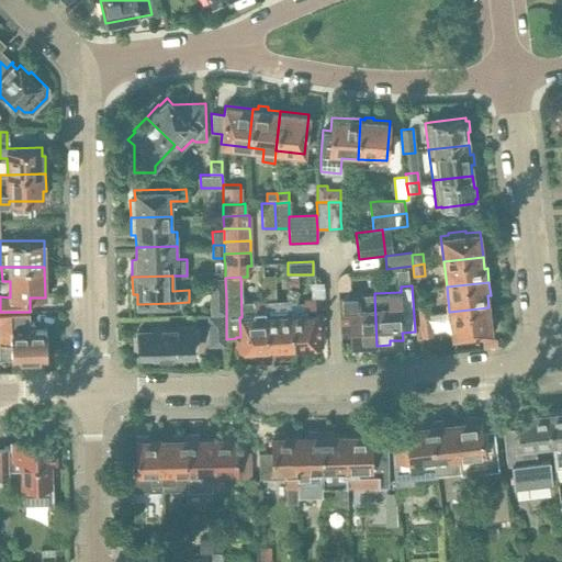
[(274,288),(262,288),(263,302),(265,302),(267,348),(292,347),(290,314),(290,303),(276,304),(274,288)]
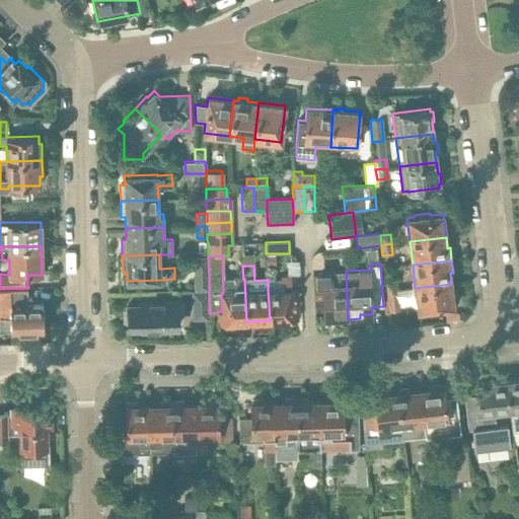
[(348,319),(346,272),(312,274),(313,297),(322,296),(324,317),(336,316),(337,320),(348,319)]
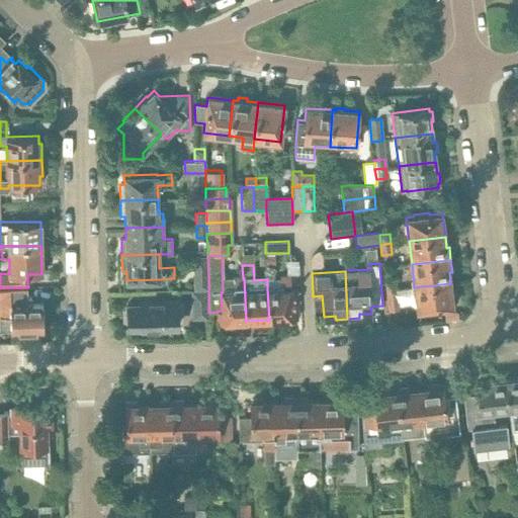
[(208,275),(194,275),(195,290),(197,290),(208,289),(208,278),(208,275)]
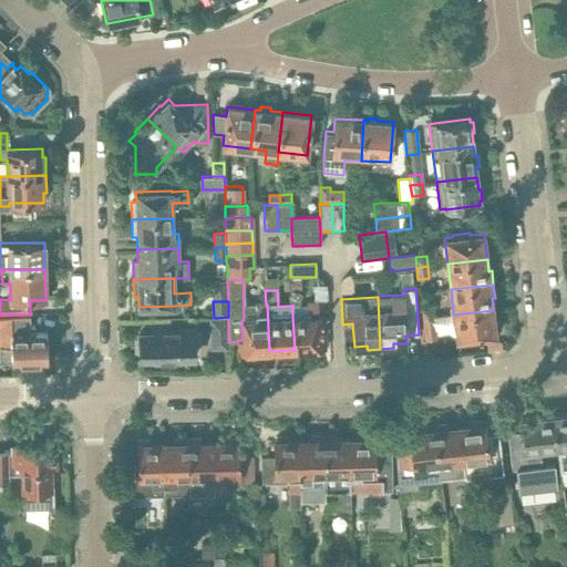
[(307,316),(292,317),(295,350),(326,348),(323,315),(319,316),(318,301),(306,301),(307,316)]
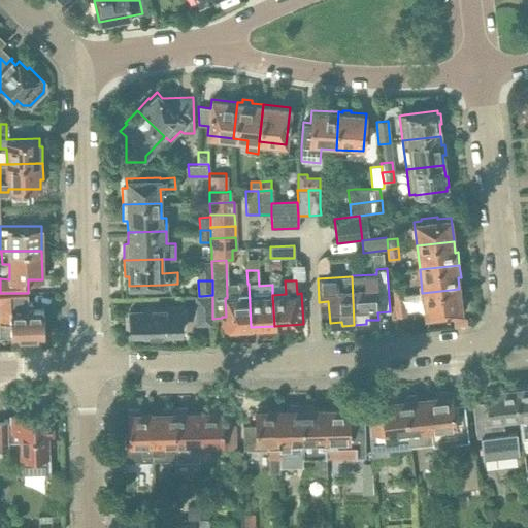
[(226,317),(222,317),(222,318),(222,329),(251,327),(249,284),(248,284),(237,284),(227,284),(227,298),(225,298),(226,317)]
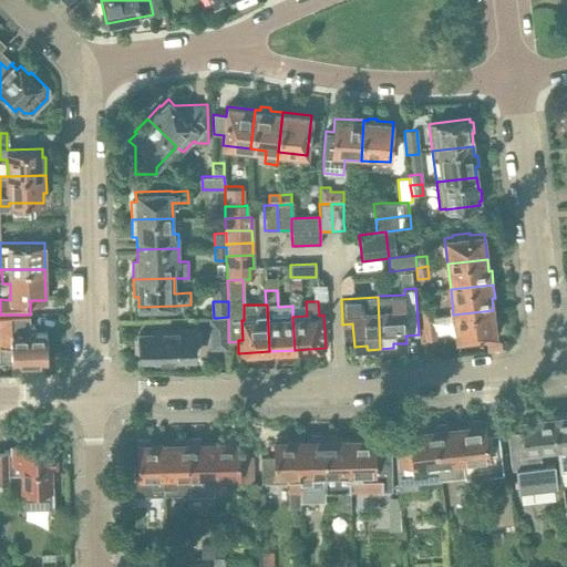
[(432,306),(421,308),(423,318),(434,317),(432,306)]
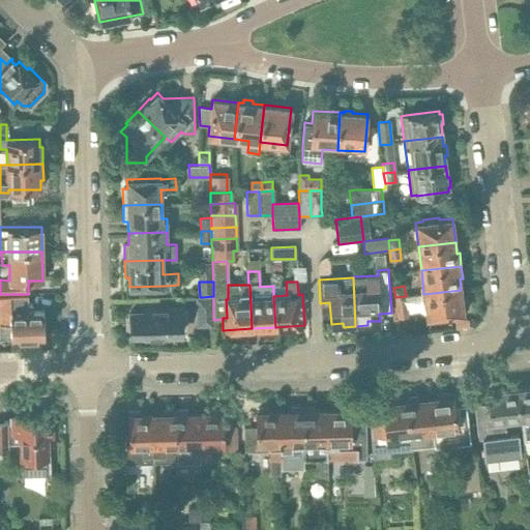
[(461,290),(423,294),(406,296),(395,297),(398,318),(408,317),(407,305),(425,303),(427,318),(434,317),(435,320),(450,318),(450,315),(464,314),(461,290)]
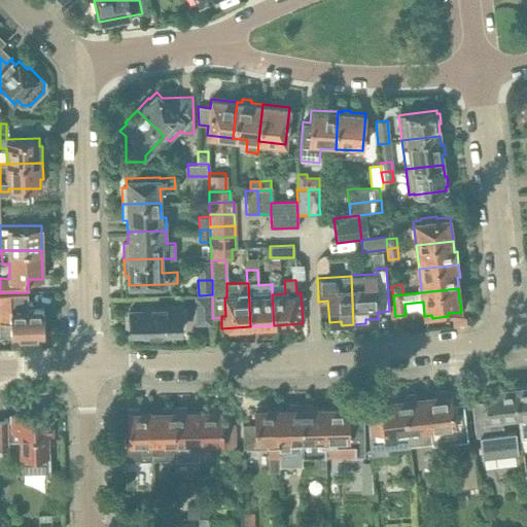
[(28,302),(27,292),(0,292),(0,336),(44,336),(43,309),(32,309),(32,302),(28,302)]
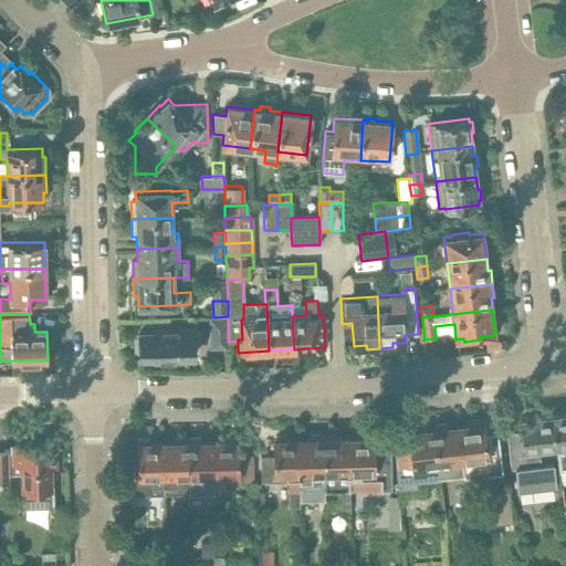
[(228,342),(228,316),(216,317),(213,317),(210,317),(210,343),(228,343),(228,342)]
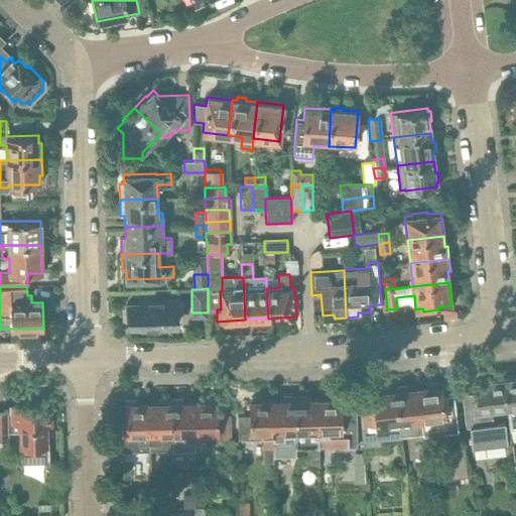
[(126,320),(127,320),(127,326),(142,326),(142,328),(161,327),(161,325),(176,325),(176,313),(182,312),(181,300),(140,301),(140,303),(127,303),(127,307),(126,307),(123,309),(123,319),(126,320)]
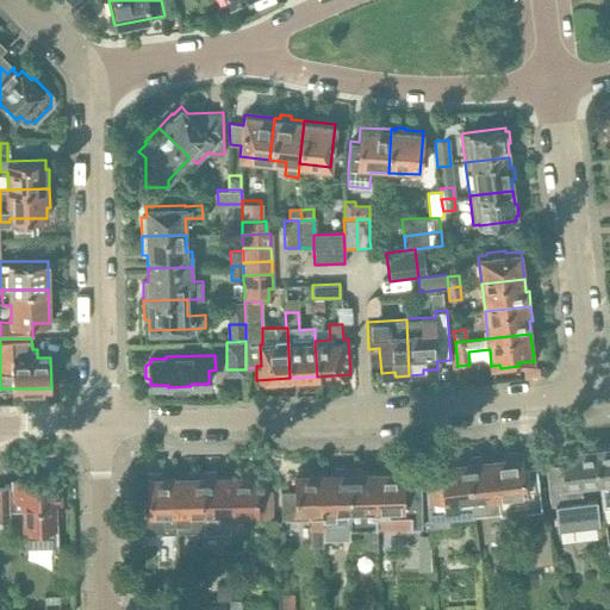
[(609,444),(595,447),(598,480),(602,509),(609,506),(609,444)]
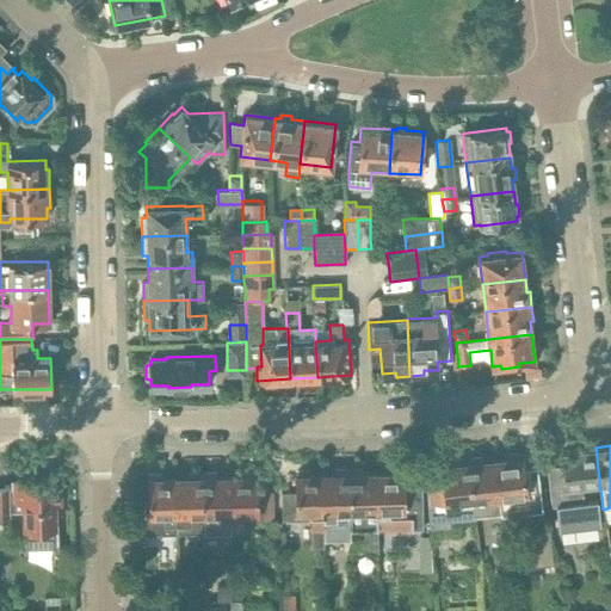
[(581,483),(599,481),(596,448),(562,452),(563,464),(547,467),(551,506),(556,506),(560,531),(600,526),(597,500),(584,501),(581,483)]
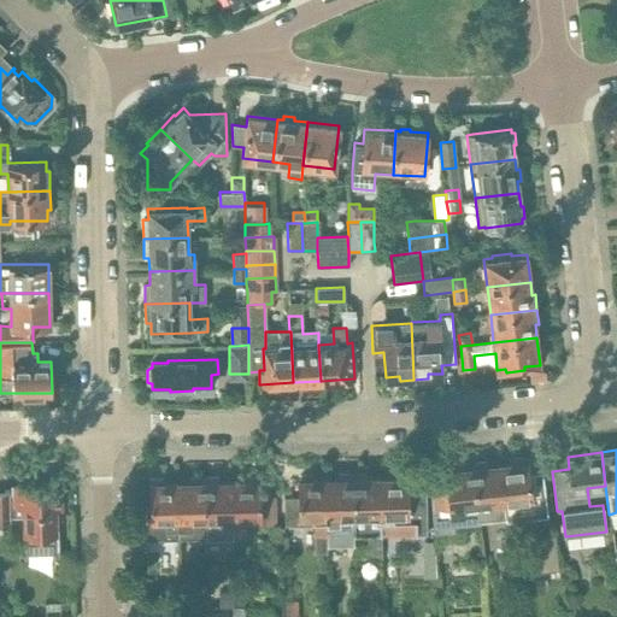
[(500,464),(506,518),(506,521),(547,516),(545,492),(532,493),(527,460),(526,462),(526,457),(513,459),(513,463),(500,464)]
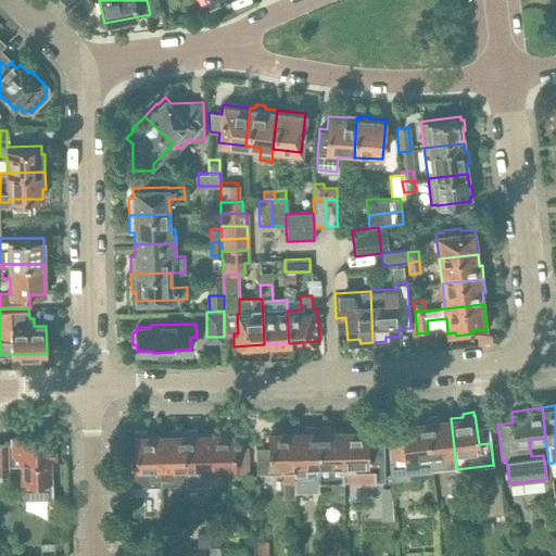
[(438,416),(426,417),(431,469),(456,467),(451,418),(439,419),(438,416)]
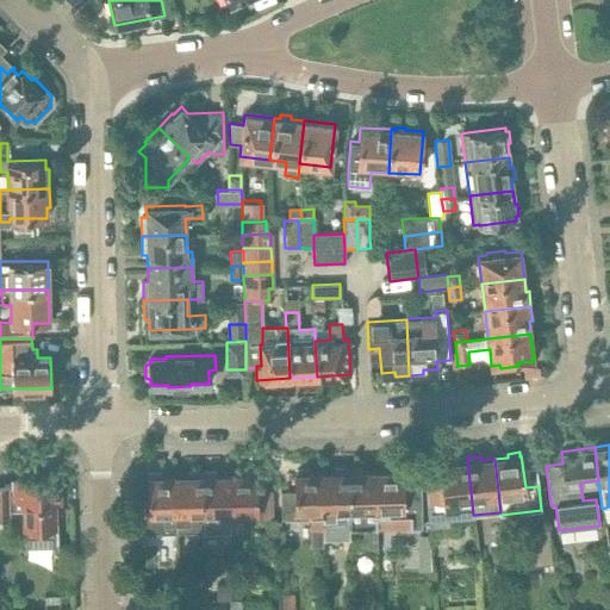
[(441,465),(442,480),(425,481),(430,527),(449,524),(448,521),(474,518),(473,515),(467,458),(454,460),(454,464),(441,465)]
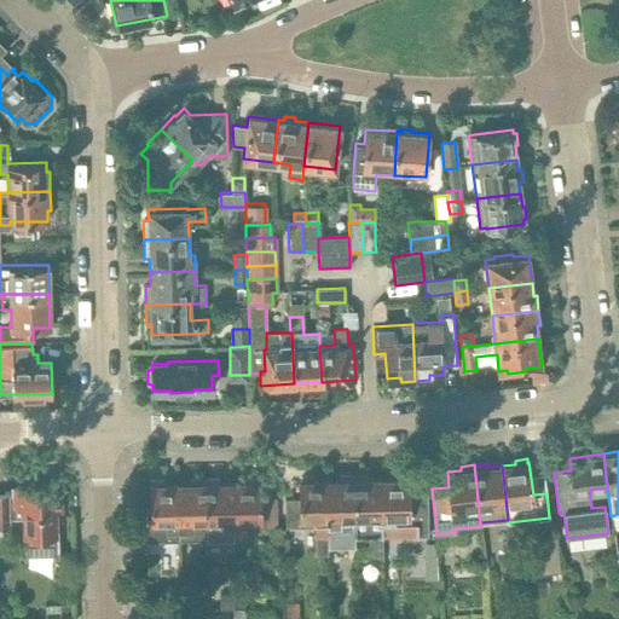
[(368,475),(353,476),(354,537),(369,536),(370,559),(382,559),(381,479),(368,480),(368,475)]
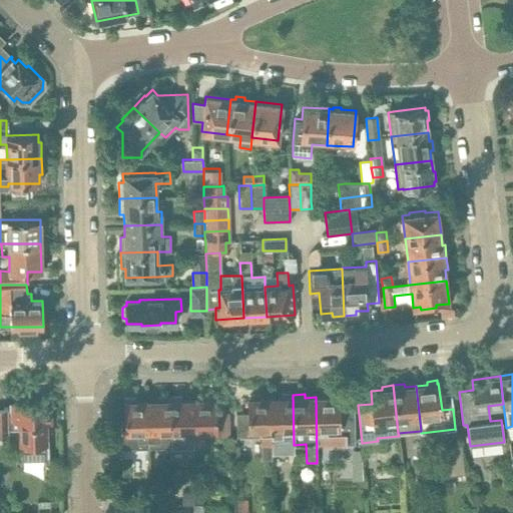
[(318,463),(317,445),(355,444),(354,407),(339,407),(339,397),(337,397),(337,394),(327,394),(327,397),(316,397),(317,463),(318,463)]
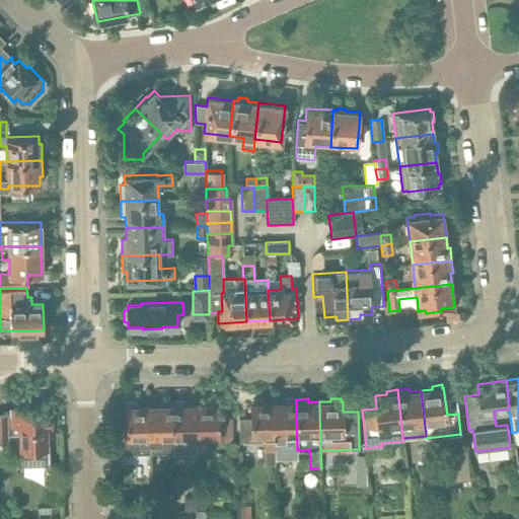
[(250,417),(238,418),(239,441),(264,440),(265,450),(265,465),(275,465),(276,458),(275,450),(274,402),(263,403),(263,399),(252,400),(252,403),(250,403),(250,417)]
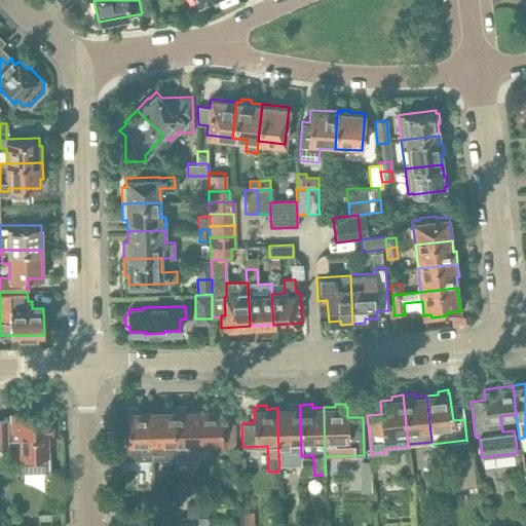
[(289,408),(277,408),(278,456),(279,464),(301,463),(301,456),(300,405),(289,405),(289,408)]
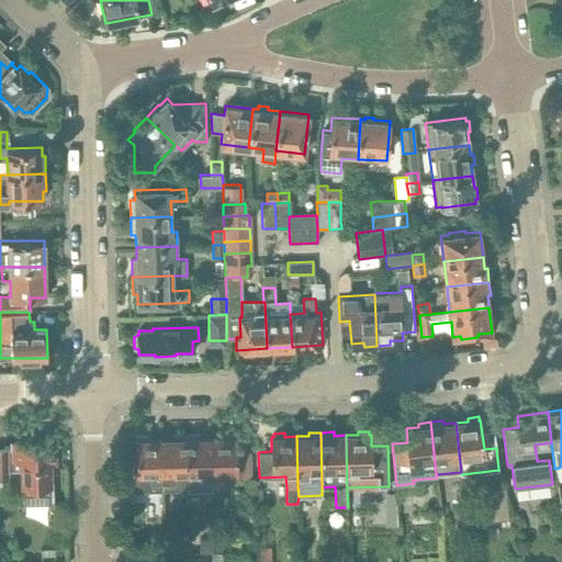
[(212,490),(211,438),(199,439),(199,435),(186,436),(187,489),(200,489),(201,490),(212,490)]
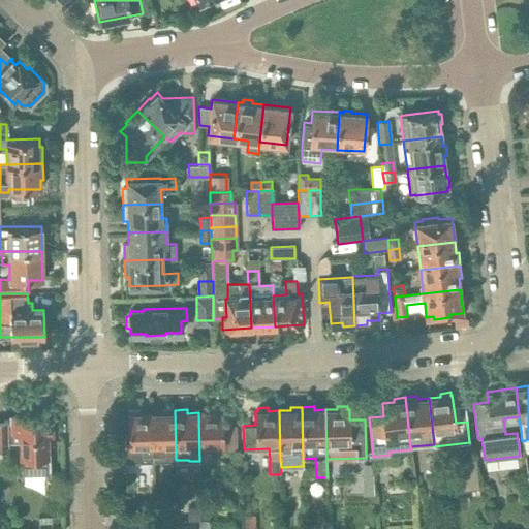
[(210,412),(198,412),(199,461),(211,460),(210,443),(220,443),(220,449),(236,449),(235,425),(222,425),(222,412),(220,412),(220,409),(210,409),(210,412)]
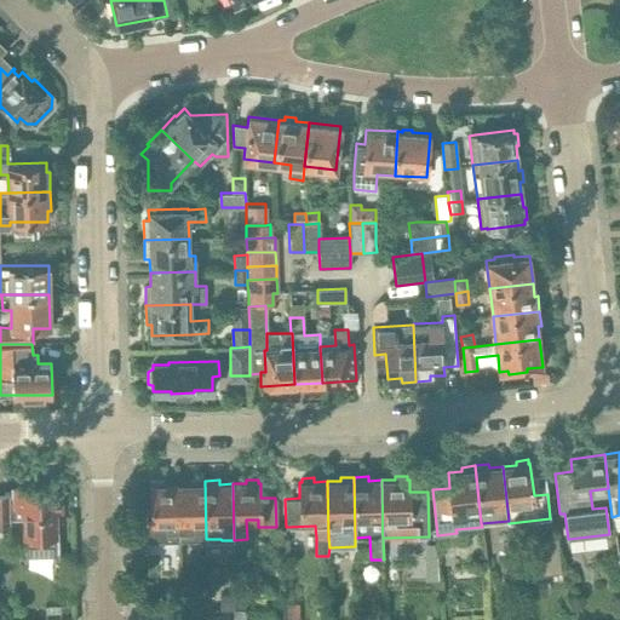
[(147,543),(179,541),(178,484),(165,486),(164,481),(153,482),(153,486),(150,486),(150,500),(139,501),(139,520),(145,520),(147,543)]
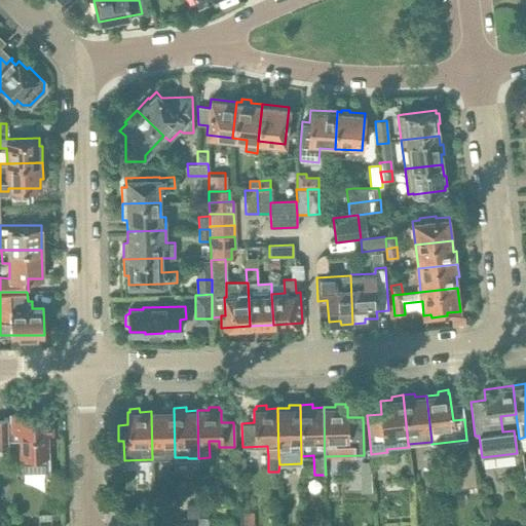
[(175,459),(175,457),(174,408),(162,408),(162,411),(151,411),(152,459),(175,459)]
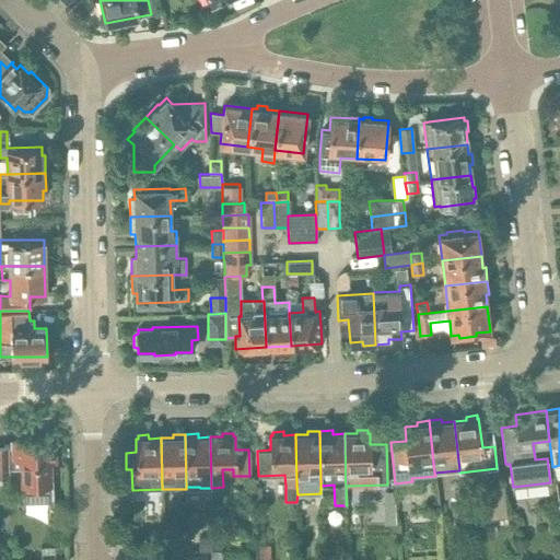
[(54,514),(53,480),(49,480),(49,461),(53,461),(53,444),(26,445),(26,441),(13,441),(13,446),(9,446),(9,445),(0,444),(0,473),(9,473),(9,469),(22,469),(23,481),(24,481),(24,499),(48,499),(49,514),(54,514)]
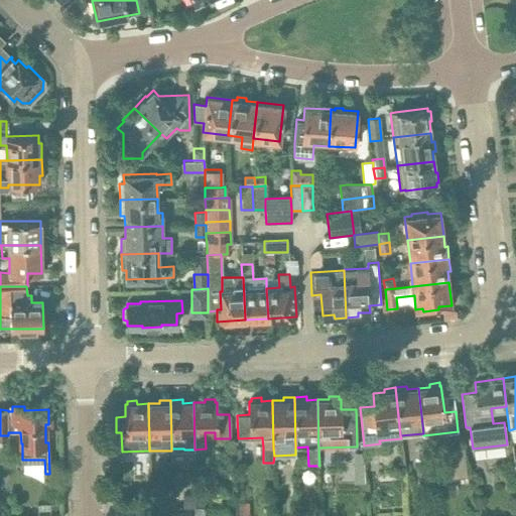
[(452,473),(467,471),(465,446),(448,448),(452,473)]
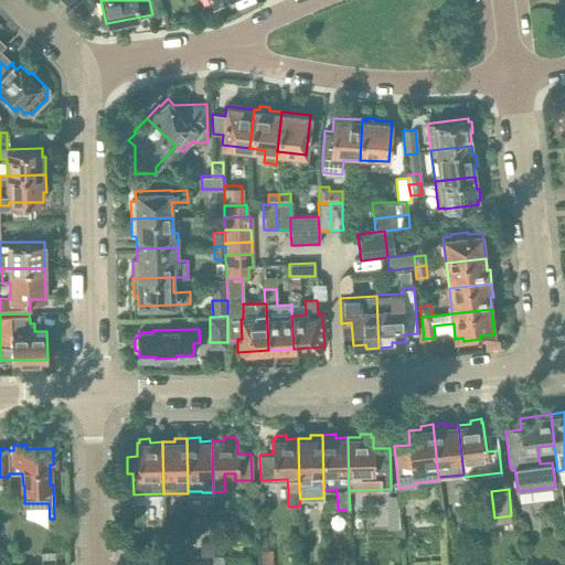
[(213,539),(200,540),(200,554),(213,554),(213,539)]
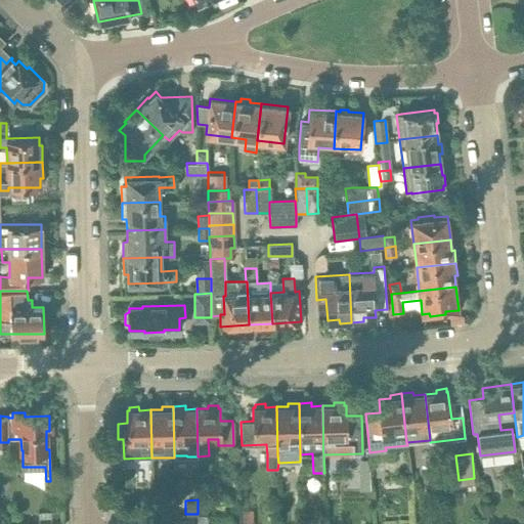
[(238,523),(252,523),(253,509),(239,510),(238,523)]
